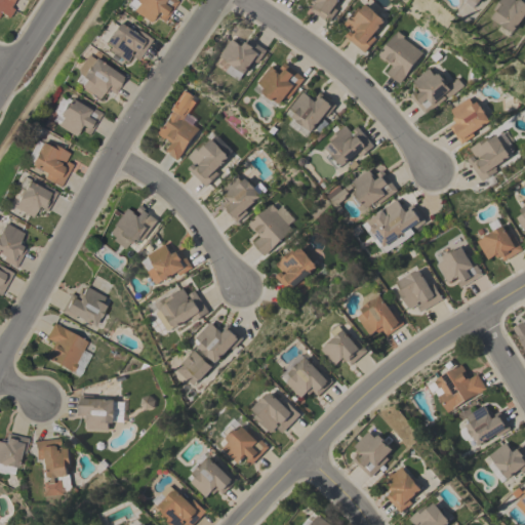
[(0,0),(13,0),(13,1),(10,7),(14,9),(8,18),(0,12),(0,0)]
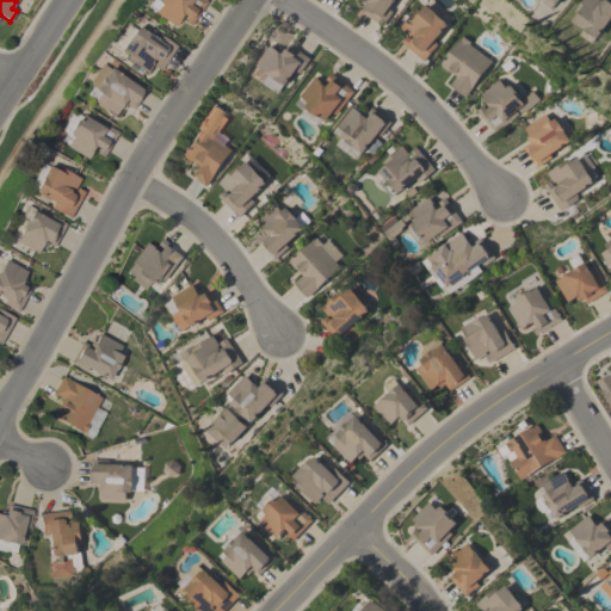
[(203,0),(207,2),(190,26),(183,22),(185,17),(181,14),(173,28),(153,13),(154,12),(147,6),(150,0),(203,0)]
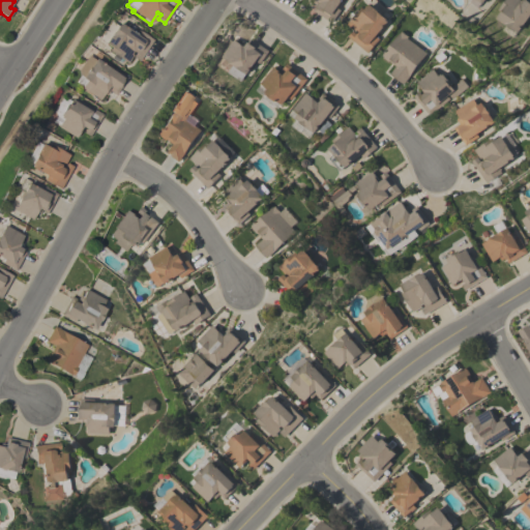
[(342,0),(337,7),(342,9),(332,23),(314,10),(320,3),(315,0),(342,0)]
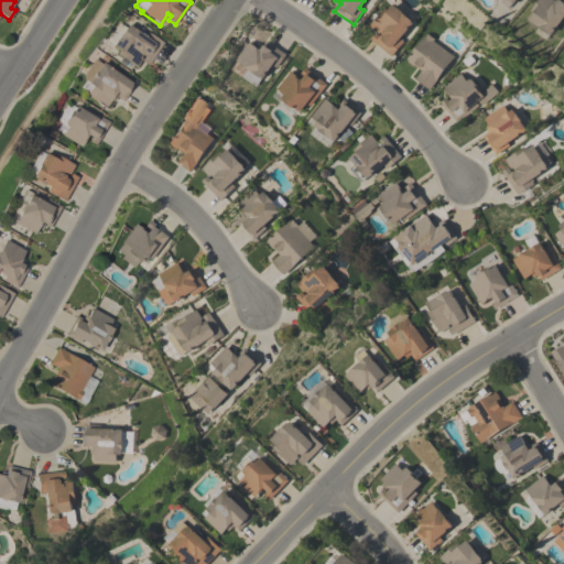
[(545,40),(535,32),(540,26),(530,20),(534,12),(532,10),(539,0),(554,0),(556,1),(556,0),(563,0),(563,18),(553,34),(551,33),(545,40)]
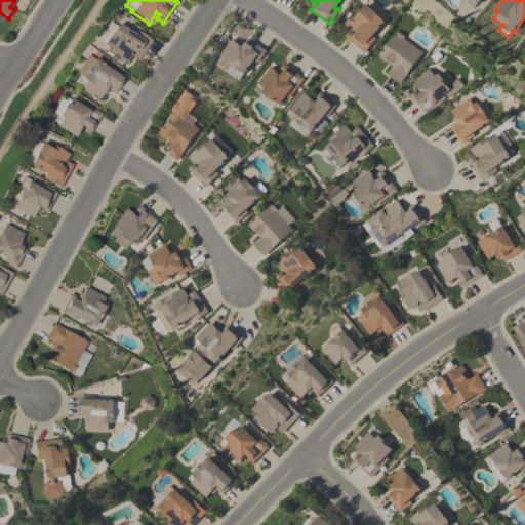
[(374,10),(384,18),(382,19),(385,22),(373,36),(376,39),(365,52),(346,36),(351,30),(345,25),(359,7),(362,9),(366,4),(374,10)]
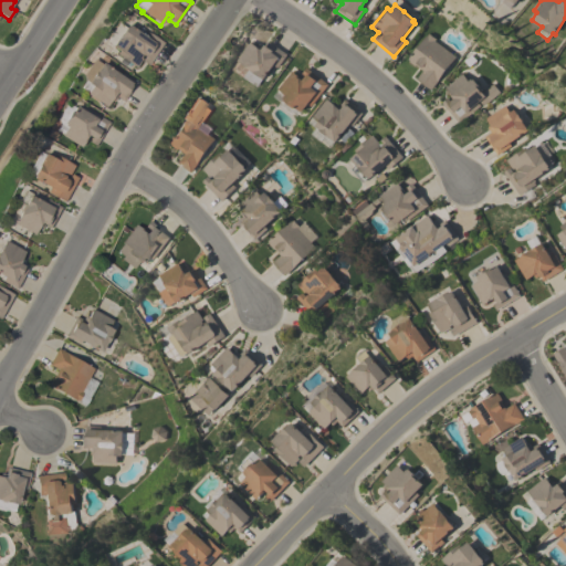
[(104,40),(116,22),(124,28),(125,27),(126,28),(127,25),(136,31),(138,28),(143,30),(140,33),(144,37),(147,32),(163,43),(147,65),(140,61),(144,56),(140,55),(139,58),(142,59),(135,67),(115,54),(117,51),(112,46),(112,45),(104,40)]
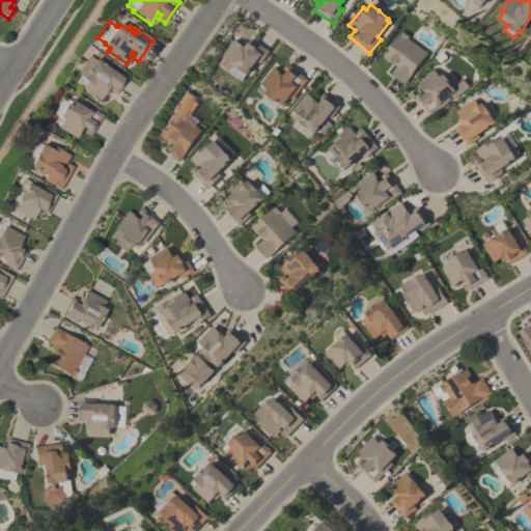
[(427,53),(404,84),(391,75),(397,66),(391,61),(390,62),(385,58),(385,57),(384,56),(400,33),(401,33),(402,32),(409,36),(408,38),(427,53)]
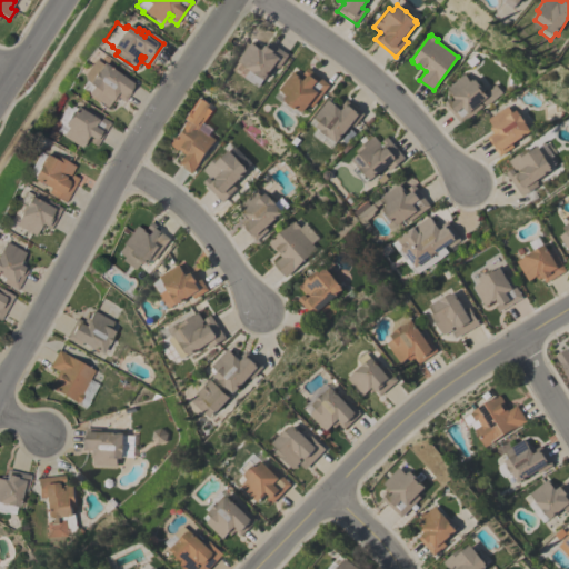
[(233,70),(252,42),(259,47),(262,43),(267,47),(270,41),(289,55),(280,68),(276,66),(267,80),(266,79),(260,87),(246,78),(233,70)]
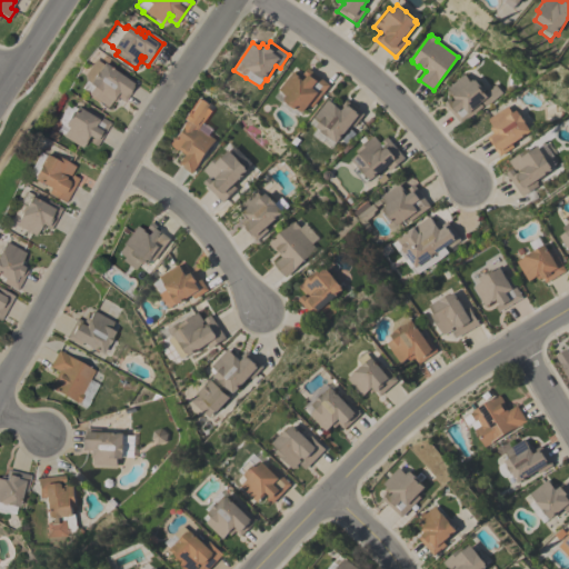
[(123,102),(117,98),(113,102),(111,100),(106,108),(87,95),(91,88),(88,85),(88,83),(85,81),(83,75),(95,59),(101,65),(102,63),(120,76),(122,73),(137,83),(123,102)]
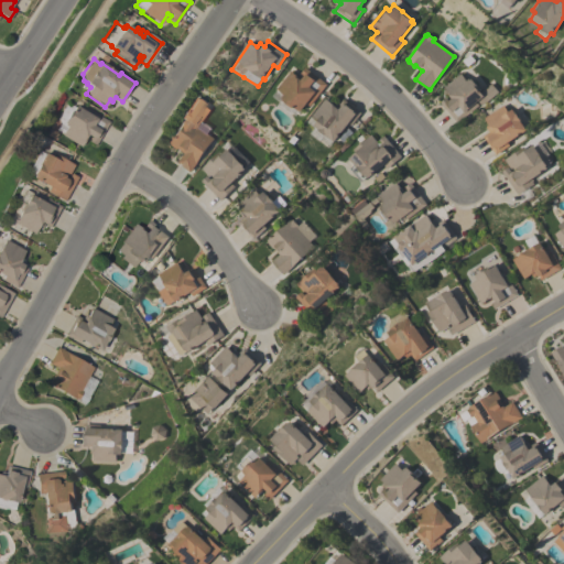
[(295,116),(293,114),(291,116),(278,106),(281,101),(273,96),(279,89),(278,88),(292,71),(297,75),(296,76),(299,78),(300,77),(302,79),(305,76),(302,73),(306,67),(327,84),(311,106),(307,104),(302,111),(300,110),(295,116)]
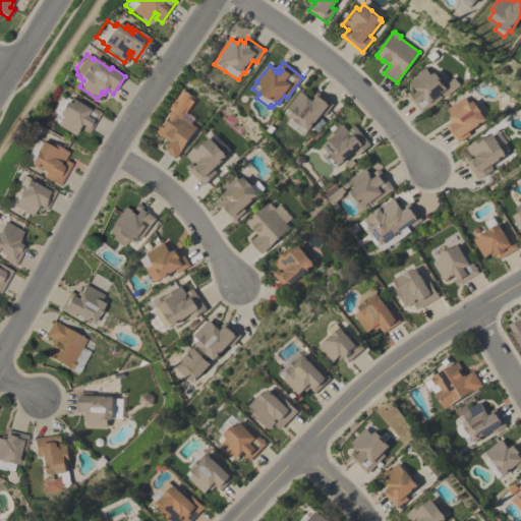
[(407,95),(412,91),(415,95),(418,91),(416,88),(415,88),(410,81),(426,68),(431,74),(435,72),(436,74),(437,72),(446,83),(453,77),(460,85),(446,98),(442,94),(441,95),(443,98),(423,113),(407,95)]
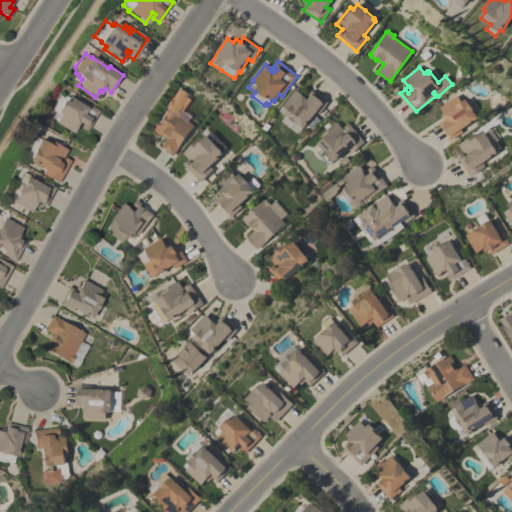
[(298,132),(292,127),(290,128),(282,121),(286,116),(280,111),(296,89),(307,97),(313,90),(329,102),(320,114),(317,111),(310,120),(315,116),(319,121),(310,128),(307,124),(304,128),(302,127),(298,132)]
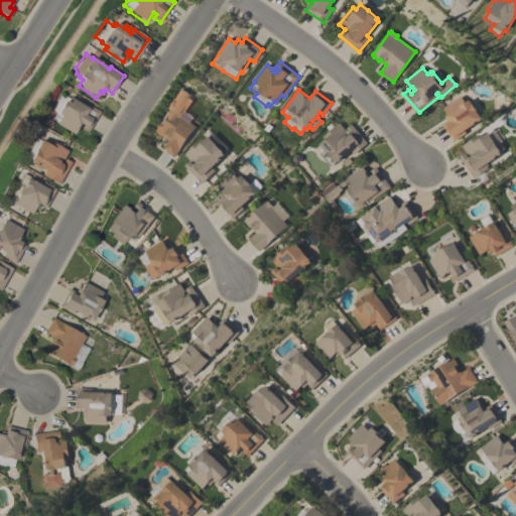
[(51,119),(52,117),(51,117),(52,114),(53,114),(54,113),(51,108),(60,94),(67,98),(69,96),(78,102),(80,100),(99,112),(86,133),(81,129),(83,125),(81,124),(78,127),(73,134),(55,123),(51,119)]
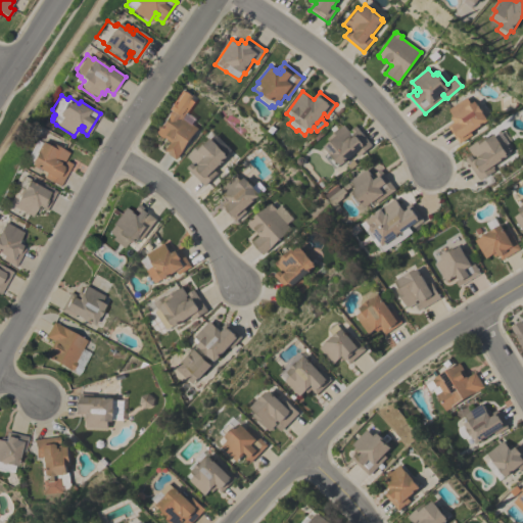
[(484,107),(490,115),(487,119),(488,121),(471,132),(473,135),(461,143),(448,126),(455,123),(450,117),(454,115),(449,109),(467,97),(471,103),(475,100),(478,105),(479,105),(481,109),(484,107)]
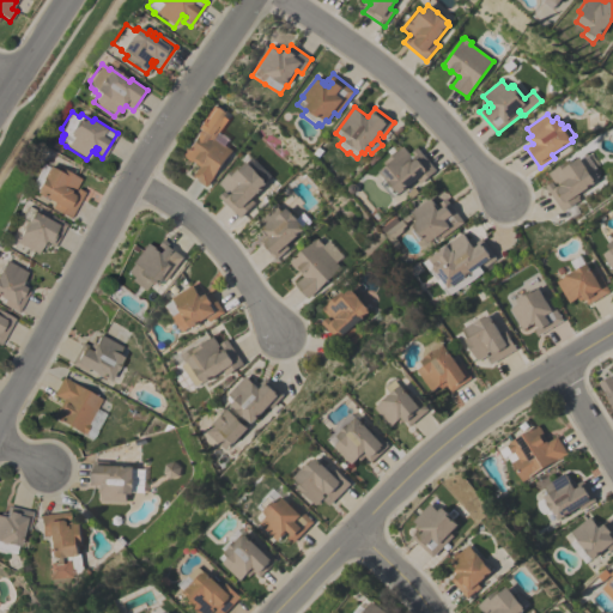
[(206,121),(213,126),(212,127),(218,131),(216,134),(219,137),(220,134),(226,139),(223,144),(232,150),(207,187),(190,175),(198,167),(190,161),(189,162),(182,157),(183,157),(181,155),(200,128),(201,128),(202,126),(206,121)]
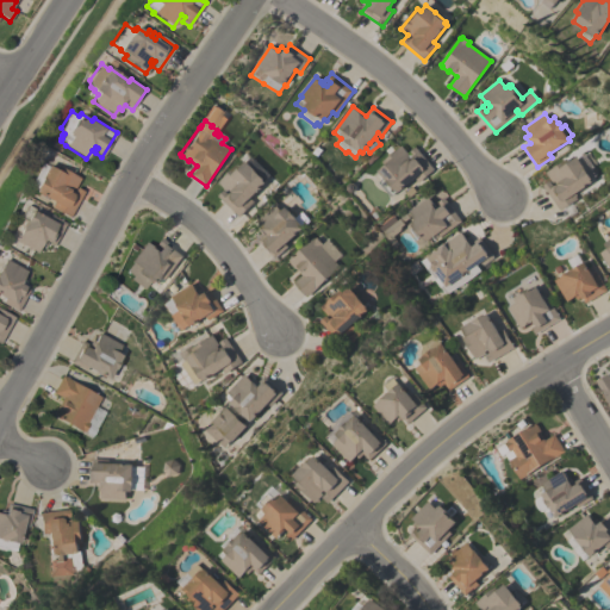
[(435,169),(418,182),(416,179),(398,193),(397,192),(392,197),(380,182),(384,179),(378,172),(386,165),(383,162),(402,145),(409,153),(416,147),(435,169)]
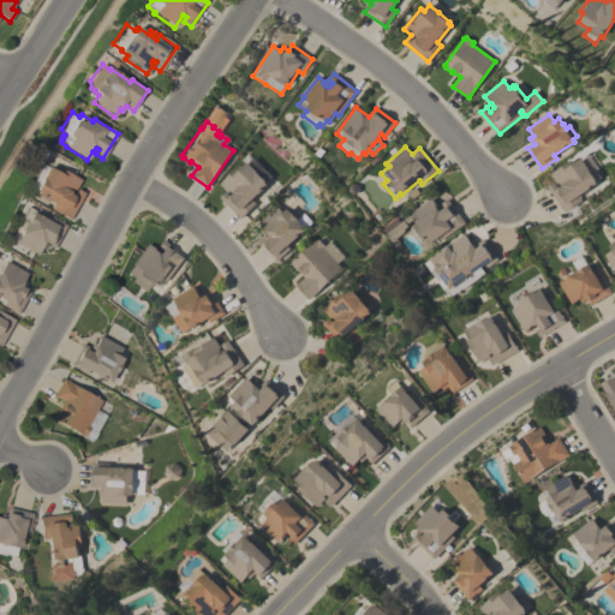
[(587,154),(597,168),(595,171),(598,177),(596,179),(597,180),(595,181),(597,184),(578,196),(581,201),(575,204),(581,213),(573,219),(568,210),(565,213),(548,186),(554,181),(557,187),(561,185),(559,181),(557,184),(550,174),(572,160),(574,163),(581,157),(581,159),(587,154)]
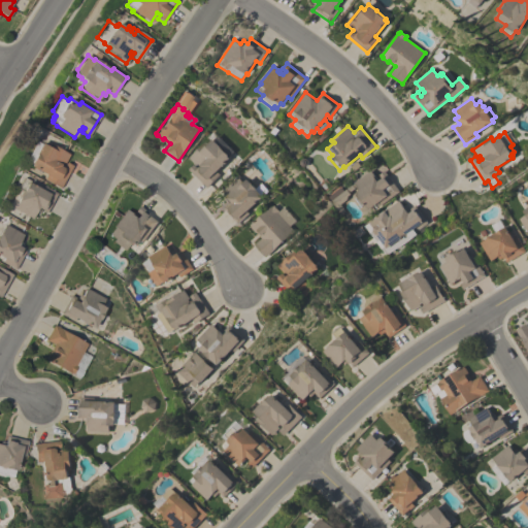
[(217,136),(233,152),(228,157),(230,158),(217,171),(220,174),(207,188),(189,169),(195,163),(189,158),(204,141),(207,144),(212,139),(213,139),(217,136)]
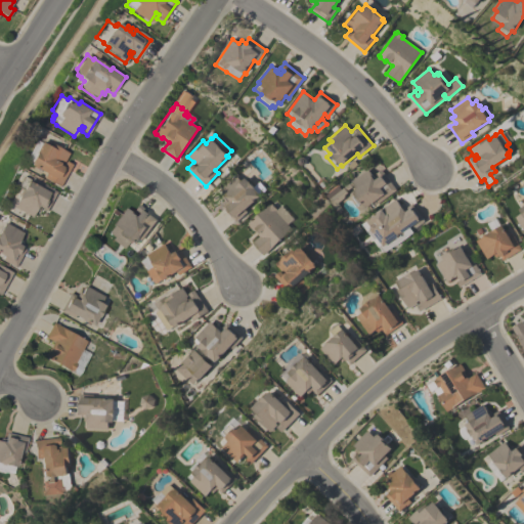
[(25,159),(35,140),(40,143),(40,141),(49,146),(51,143),(69,154),(62,164),(62,165),(64,161),(71,165),(59,186),(43,178),(46,174),(30,165),(31,163),(30,163),(31,162),(25,159)]
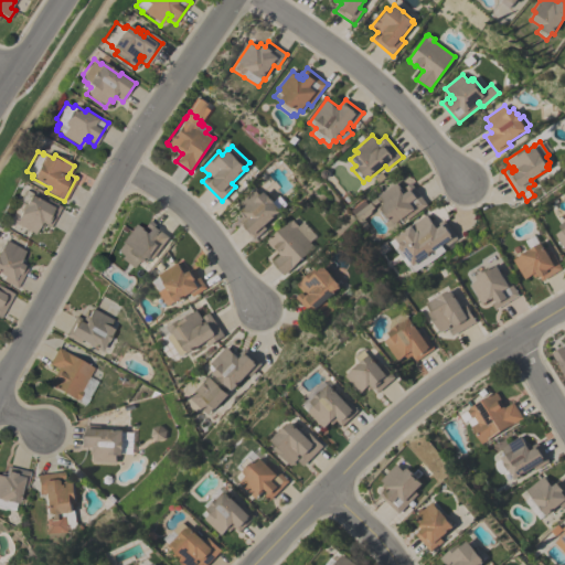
[(397,182),(402,188),(401,188),(405,193),(408,191),(406,187),(412,182),(428,205),(411,217),(409,216),(404,221),(403,219),(395,224),(391,217),(387,221),(381,212),(383,211),(382,208),(383,206),(382,205),(384,203),(382,199),(380,201),(381,201),(375,205),(376,208),(373,210),(372,214),(365,219),(371,226),(366,230),(355,214),(358,213),(355,210),(365,201),(369,204),(371,202),(380,196),(380,195),(397,182)]
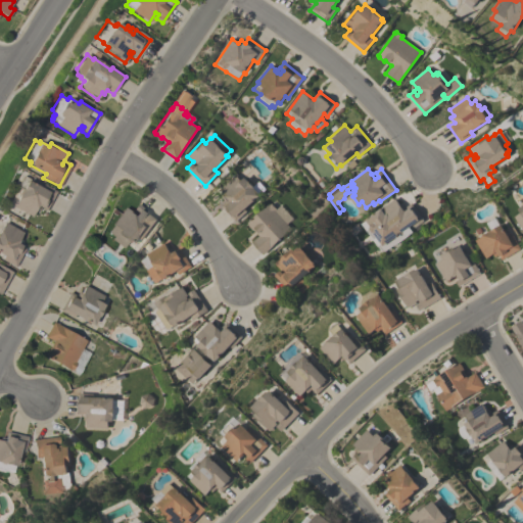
[(258,182),(264,188),(258,193),(260,195),(245,209),(247,211),(236,222),(222,205),(226,201),(223,197),(225,194),(221,189),(236,175),(241,181),(245,178),(248,181),(253,186),(258,182)]
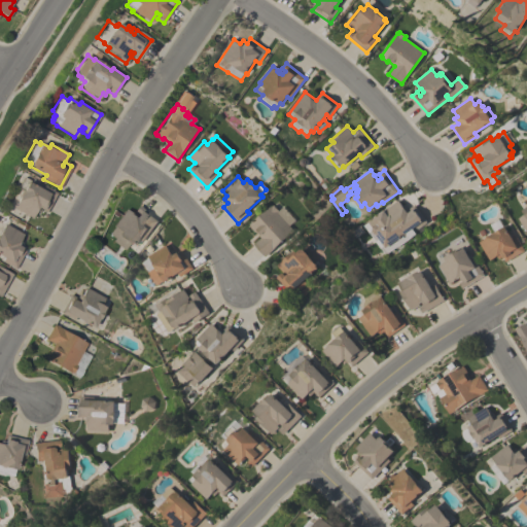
[(18,188),(16,186),(22,178),(23,177),(28,180),(27,181),(42,189),(43,186),(56,192),(46,212),(40,209),(38,213),(35,211),(32,218),(13,208),(22,191),(18,188)]
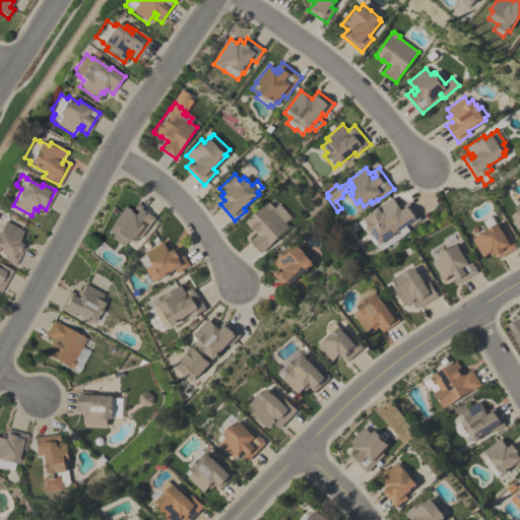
[(361,222),(369,216),(368,215),(393,197),(397,203),(400,201),(403,206),(409,202),(421,219),(408,229),(410,232),(391,245),(390,244),(380,251),(361,222)]
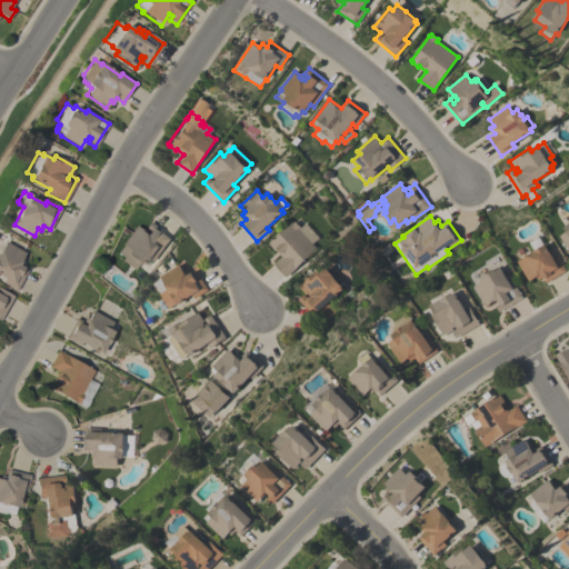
[(138,262),(132,269),(122,261),(125,258),(117,252),(122,246),(121,245),(136,226),(142,231),(149,221),(171,239),(155,260),(151,258),(146,266),(139,261),(138,263),(138,262)]
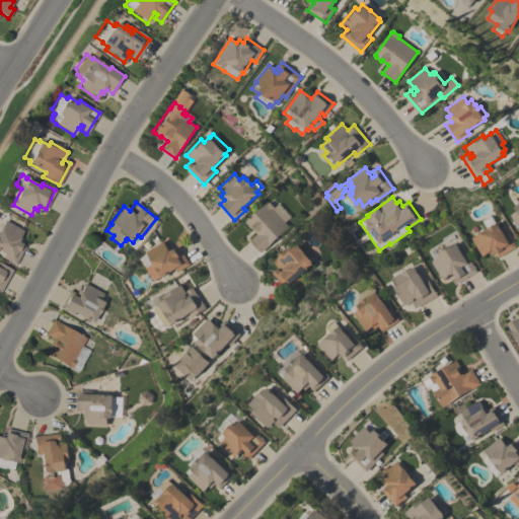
[(279,204),(290,217),(284,221),(289,227),(272,243),(262,252),(250,240),(256,234),(246,223),(247,222),(245,221),(267,203),(268,203),(270,202),(275,208),(279,204)]
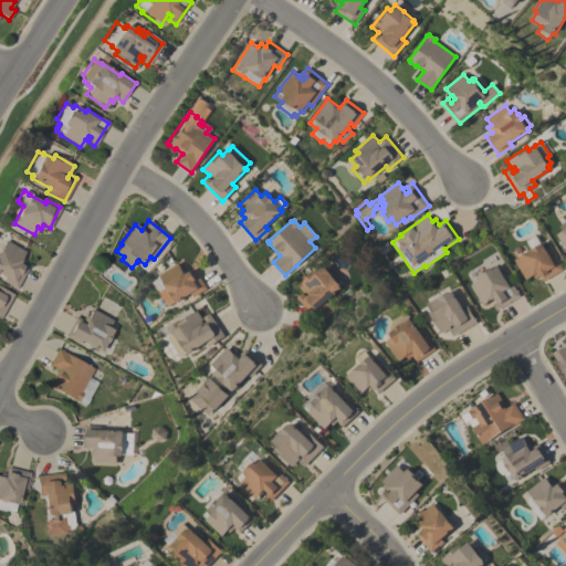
[(565,220),(561,224),(563,230),(555,234),(565,251),(565,220)]
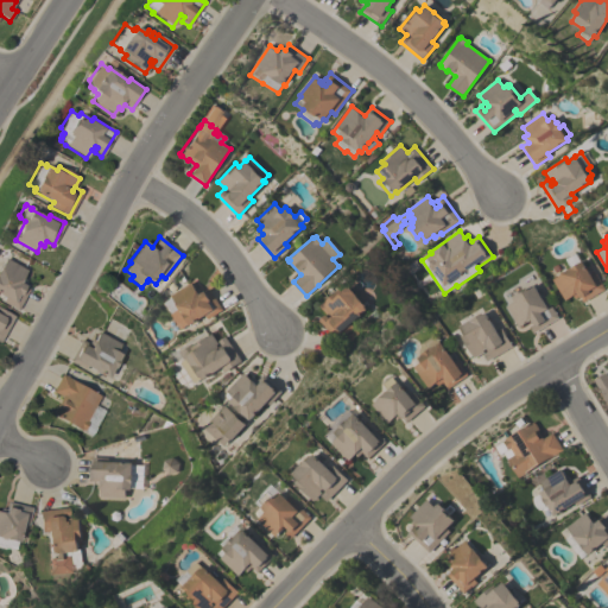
[(565,259),(575,253),(581,263),(583,261),(593,277),(596,274),(605,290),(584,302),(580,296),(575,298),(574,296),(565,301),(553,279),(562,274),(562,273),(571,268),(565,259)]
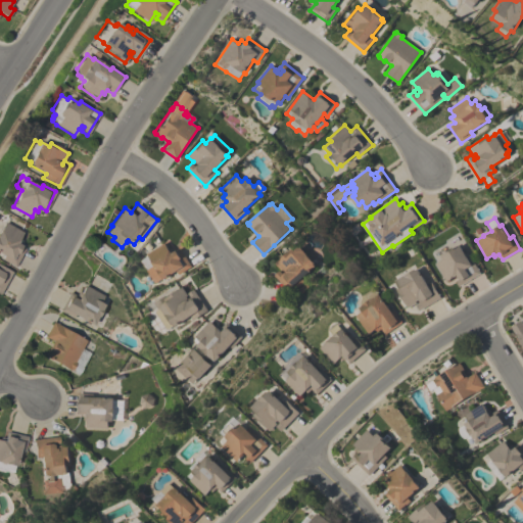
[(0,229),(4,222),(22,232),(18,239),(21,241),(19,245),(25,248),(14,267),(1,259),(3,255),(0,253),(0,229)]
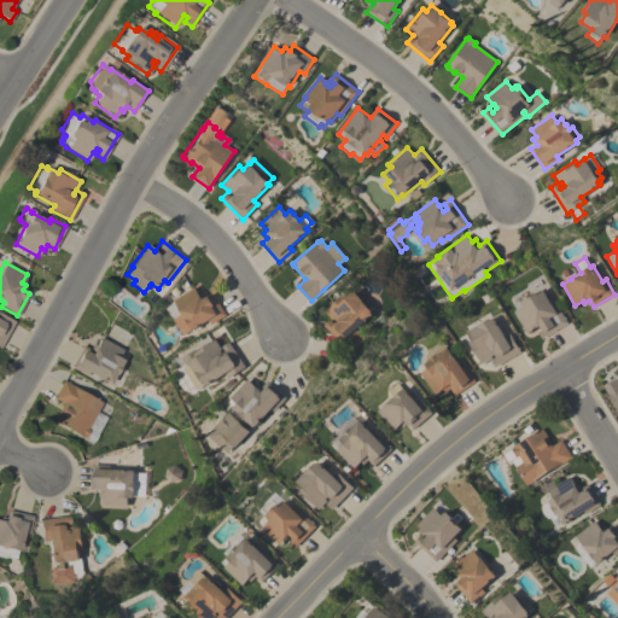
[(227,315),(211,324),(209,320),(193,331),(193,330),(184,334),(174,319),(167,308),(175,302),(174,301),(196,287),(203,299),(213,293),(227,315)]
